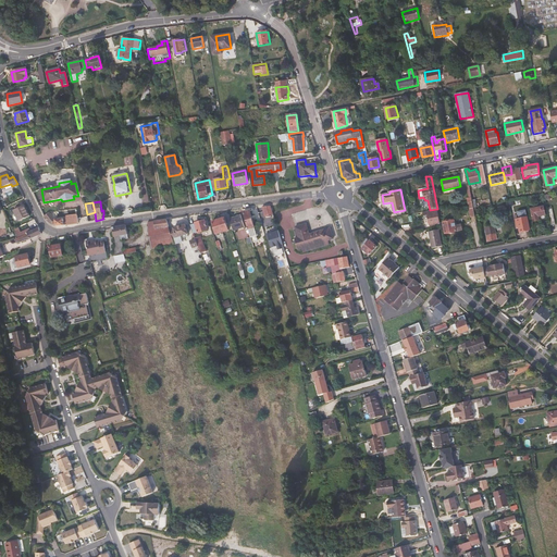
[(29,217),(24,206),(13,211),(15,213),(13,214),(15,220),(17,219),(19,222),(29,217)]
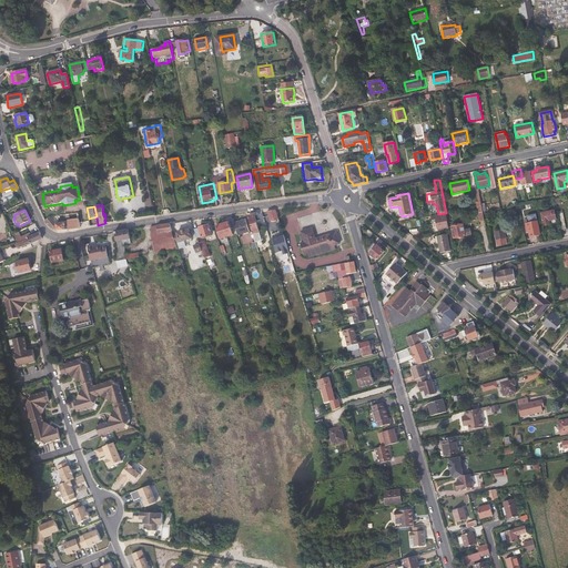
[(279,219),(276,210),(267,211),(271,222),(279,219)]
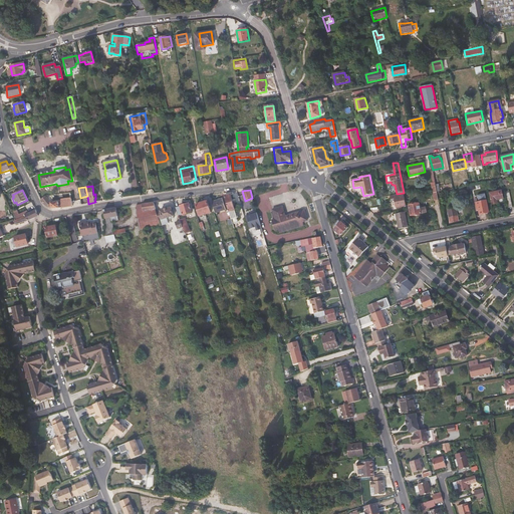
[(503,199),(502,191),(490,193),(492,204),(498,203),(497,200),(503,199)]
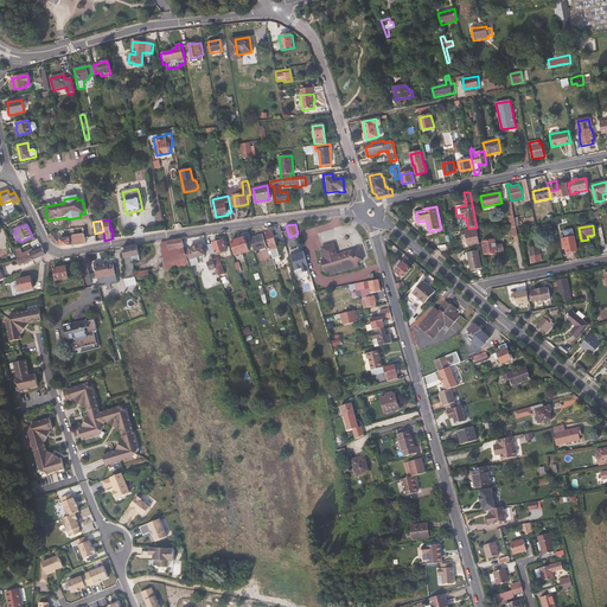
[(85,244),(83,228),(72,229),(74,236),(71,236),(71,237),(61,240),(53,232),(49,236),(49,237),(49,238),(49,240),(57,246),(61,247),(85,244)]
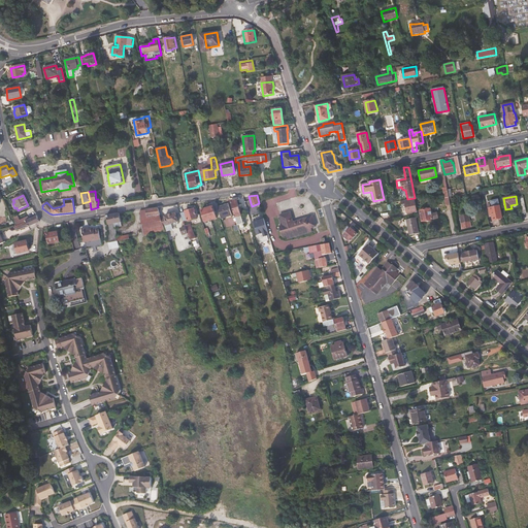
[(418,211),(415,198),(407,199),(401,201),(402,205),(405,204),(407,213),(418,211)]
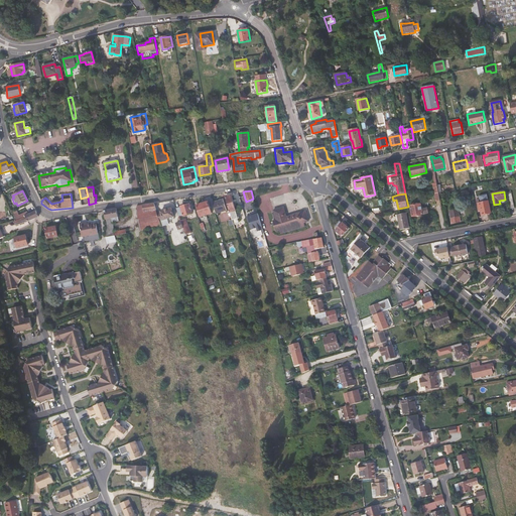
[(236,211),(231,195),(226,197),(229,206),(235,230),(242,228),(240,223),(238,223),(238,221),(236,212),(236,211)]
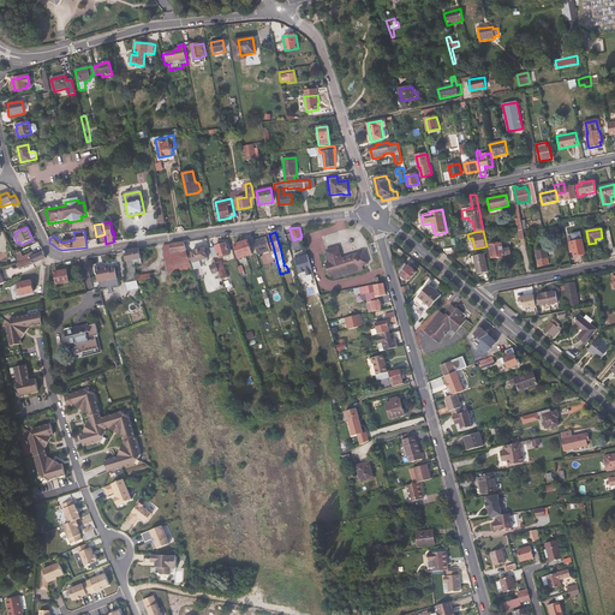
[(270,251),(266,238),(254,242),(258,255),(270,251)]
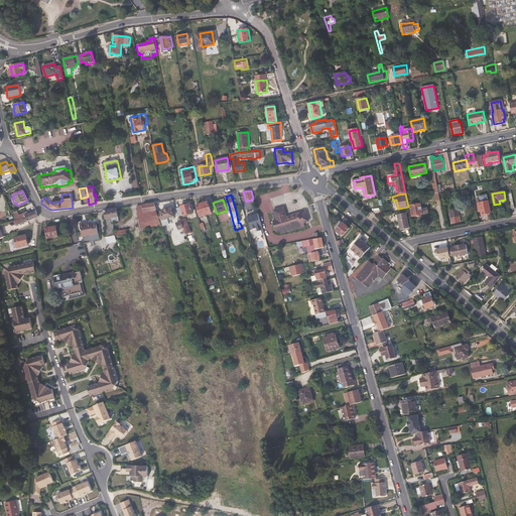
[(212,214),(209,202),(203,204),(207,216),(212,214)]
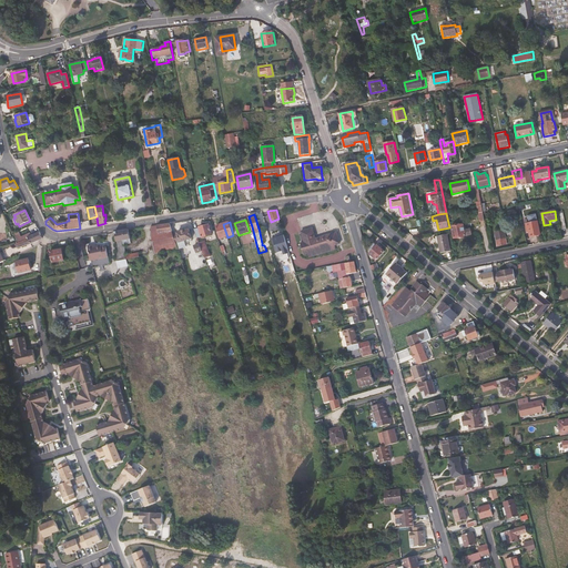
[(540,235),(538,222),(526,224),(527,232),(529,232),(530,237),(540,235)]
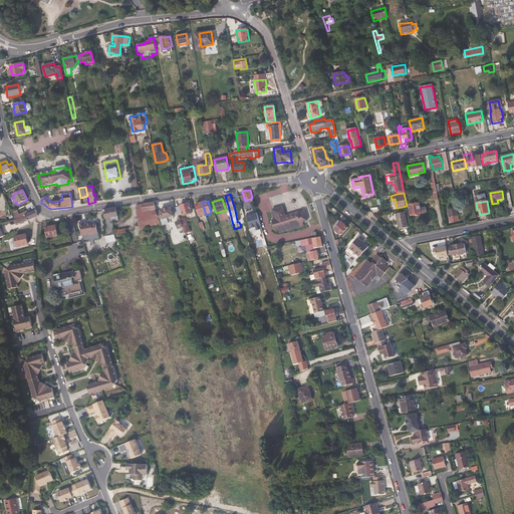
[(154,203),(143,204),(136,206),(141,230),(162,226),(160,221),(157,212),(156,210),(154,203)]
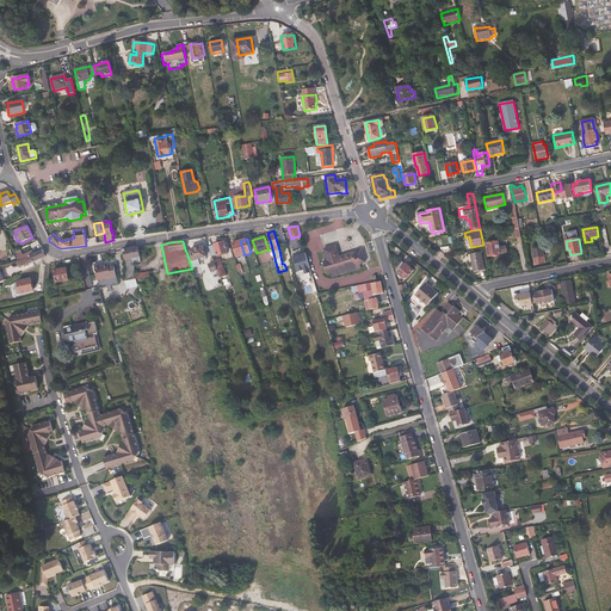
[(245,255),(240,241),(233,244),(238,257),(245,255)]
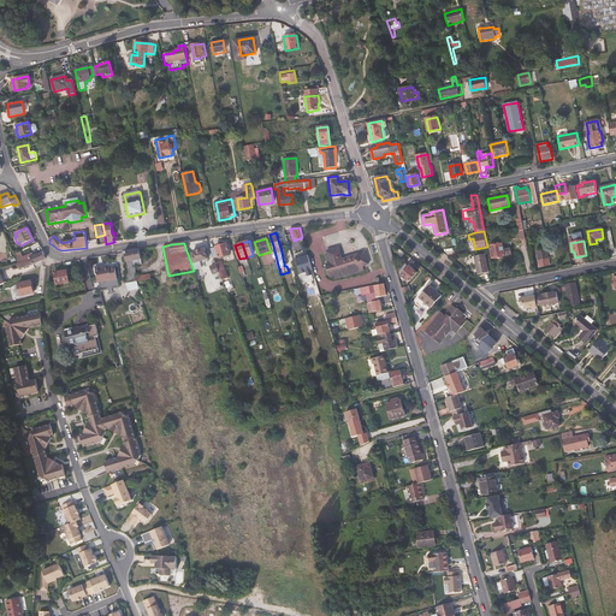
[(230,254),(227,244),(215,247),(215,248),(211,249),(214,259),(218,256),(219,258),(230,254)]
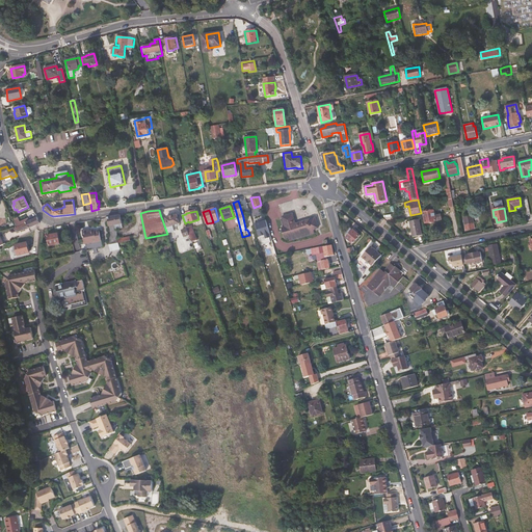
[(442,220),(441,214),(435,215),(434,211),(423,213),(425,223),(442,220)]
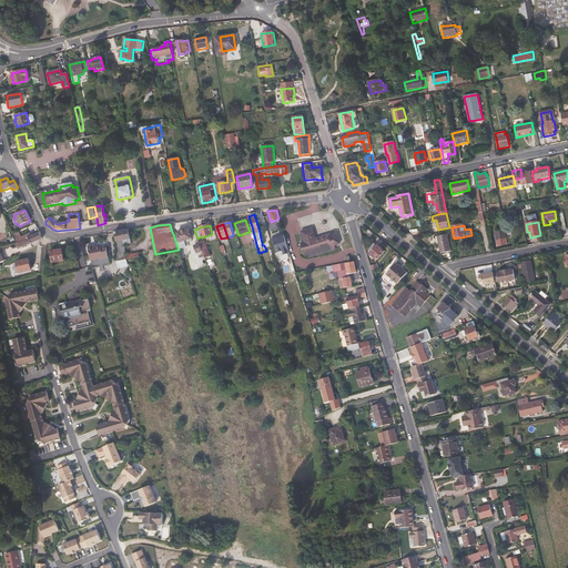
[(335,250),(334,246),(341,244),(336,233),(315,239),(312,229),(301,232),(303,243),(300,244),(303,255),(307,254),(308,259),(335,250)]
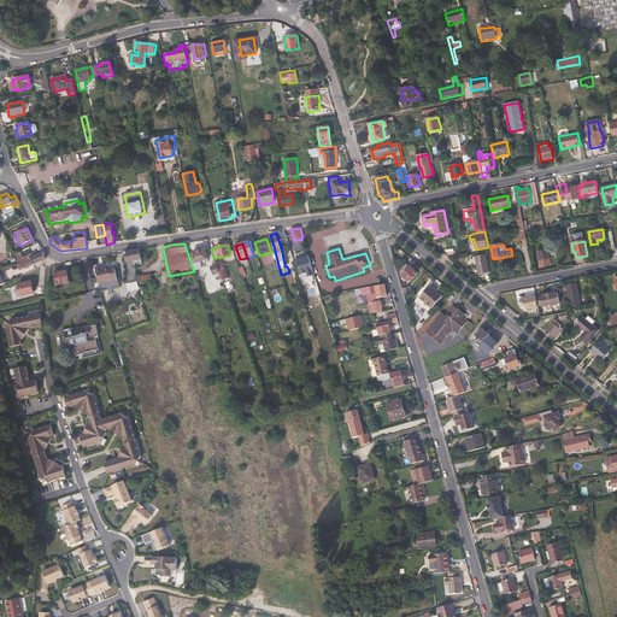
[(136,277),(135,265),(142,264),(141,260),(142,260),(140,250),(124,252),(128,268),(128,270),(127,278),(127,285),(136,282),(152,280),(151,275),(136,277)]
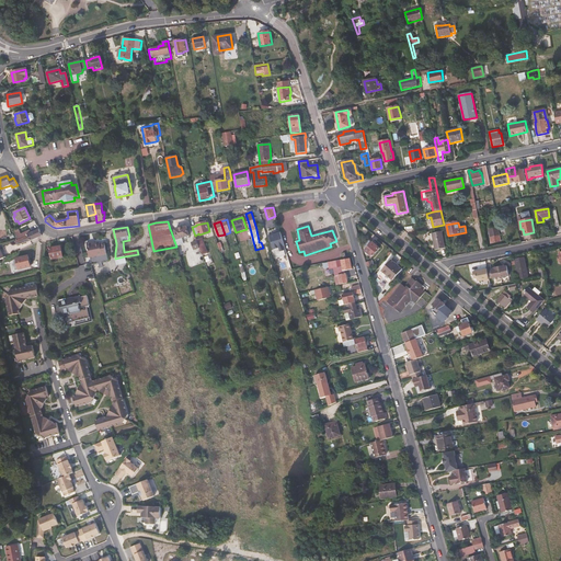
[(191,236),(187,227),(174,230),(176,240),(191,236)]
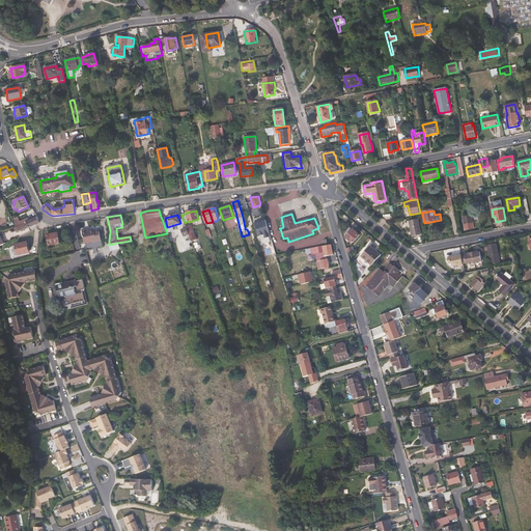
[(39,224),(38,219),(37,217),(29,221),(28,219),(20,222),(18,217),(14,219),(16,224),(17,224),(18,227),(27,223),(29,228),(39,224)]
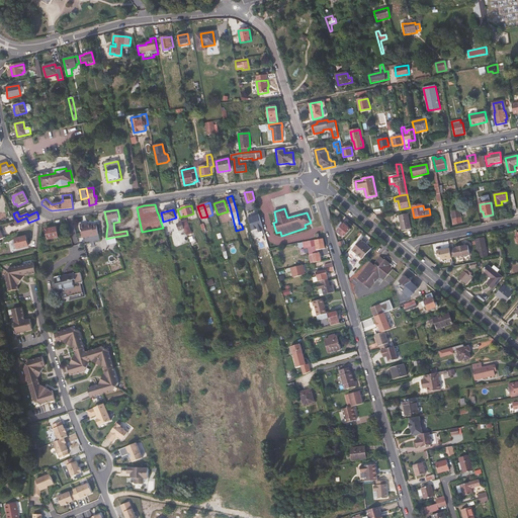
[(411,230),(408,213),(400,216),(403,231),(411,230)]
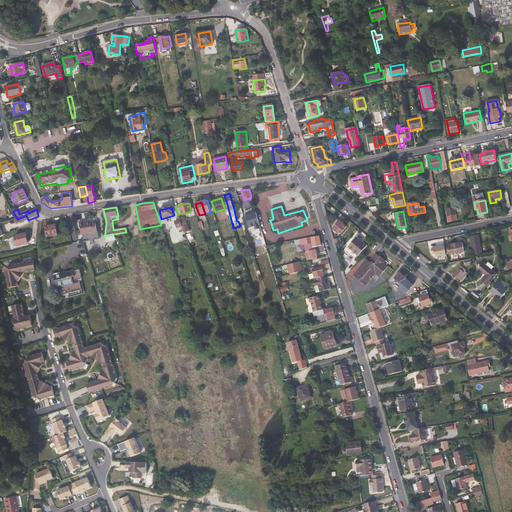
[(457,220),(455,211),(447,213),(449,222),(457,220)]
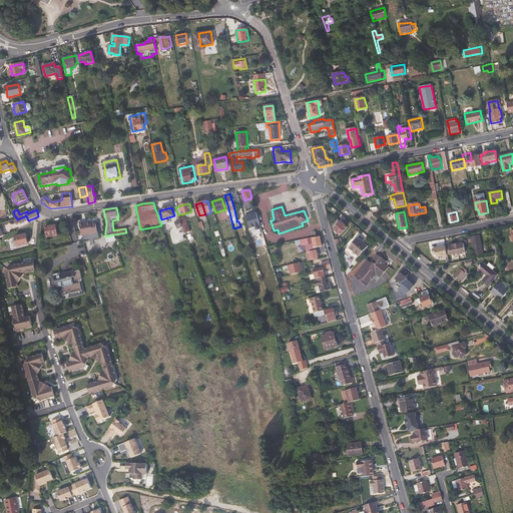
[(260,225),(257,212),(246,215),(247,220),(249,220),(250,223),(253,222),(255,226),(260,225)]
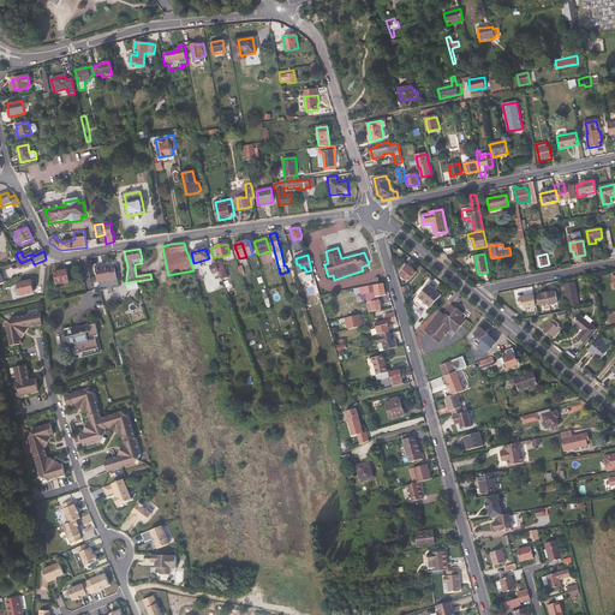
[(34,264),(31,258),(21,263),(18,264),(19,269),(34,264)]
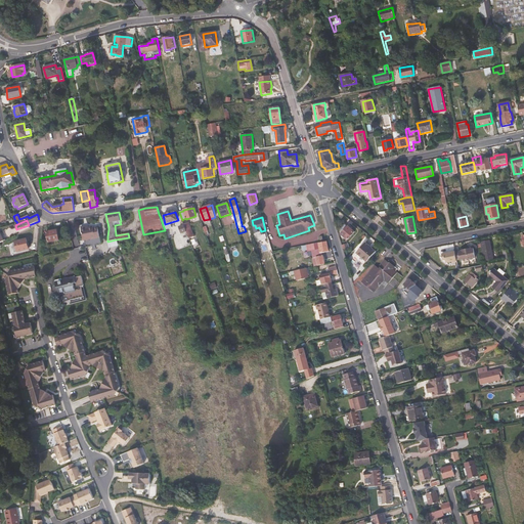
[(194,236),(188,222),(183,224),(184,225),(186,232),(189,238),(194,236)]
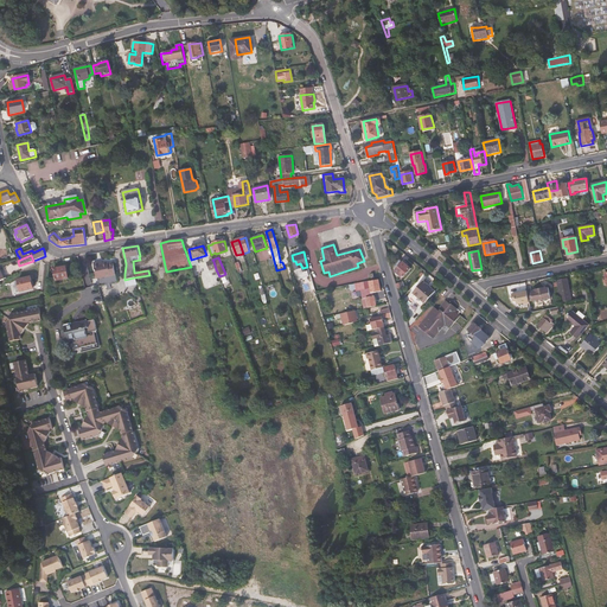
[(403,279),(411,268),(400,259),(394,266),(397,269),(396,273),(403,279)]
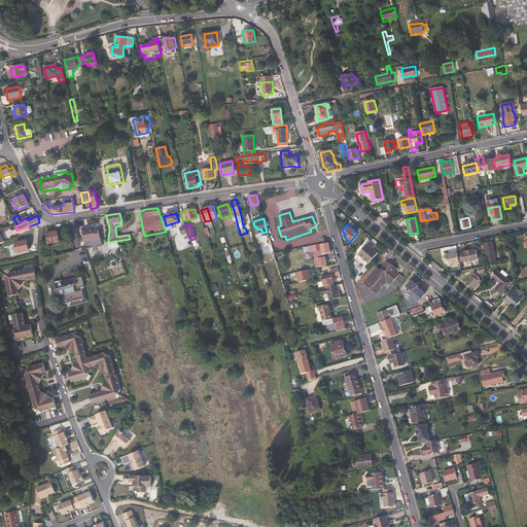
[(104,247),(103,243),(100,227),(96,229),(96,227),(89,229),(89,226),(83,227),(85,241),(86,241),(89,250),(93,249),(93,248),(100,246),(100,248),(104,247)]
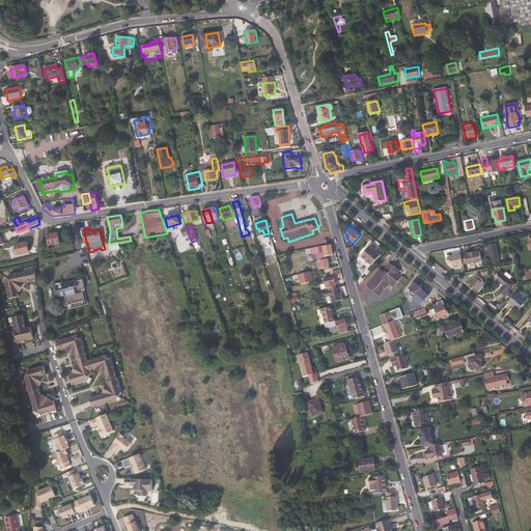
[(59,244),(57,233),(47,235),(49,246),(59,244)]
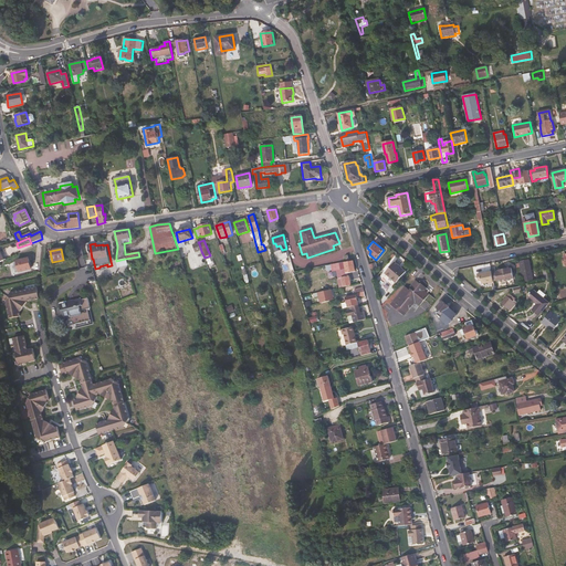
[(31,269),(28,258),(17,261),(20,272),(31,269)]
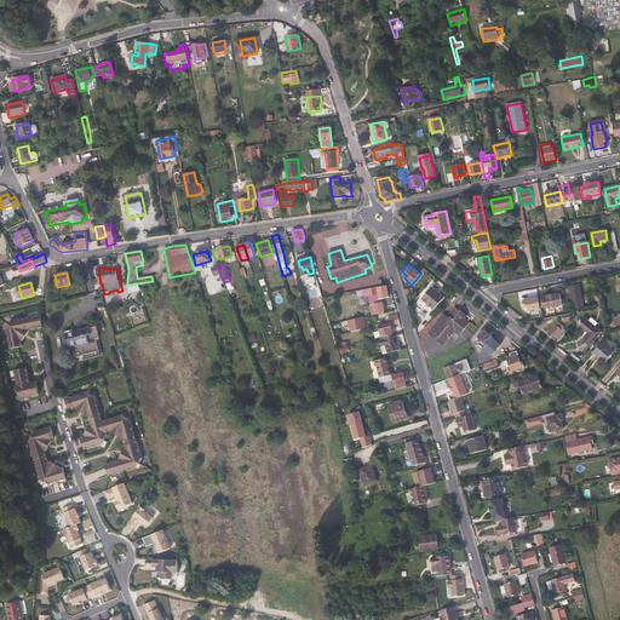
[(580,285),(569,287),(566,287),(567,293),(570,293),(574,309),(584,306),(580,285)]
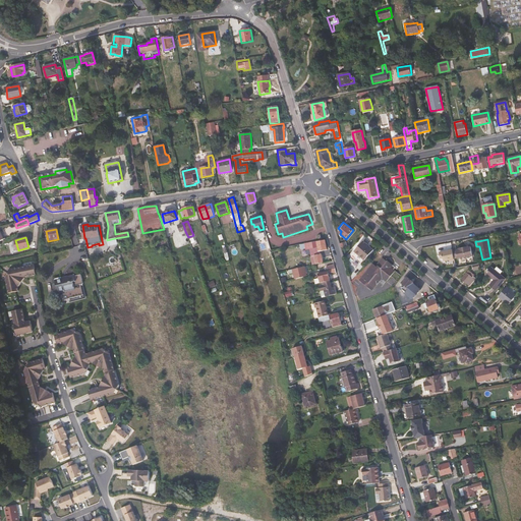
[(169,248),(167,240),(156,243),(158,250),(169,248)]
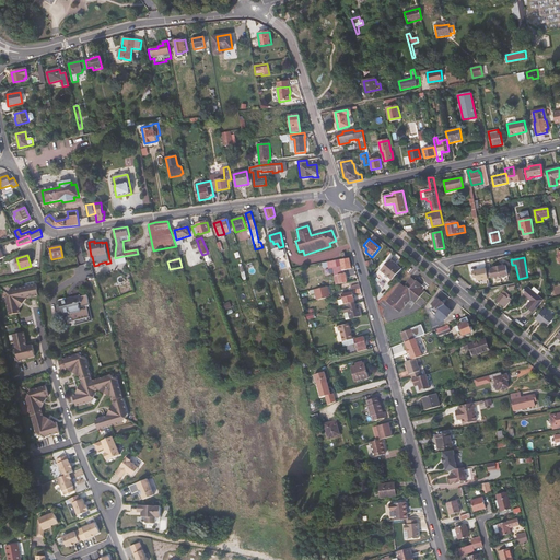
[(351,269),(349,259),(341,260),(341,259),(323,264),(324,267),(328,266),(329,269),(333,269),(337,284),(347,282),(345,273),(343,273),(343,270),(351,269)]
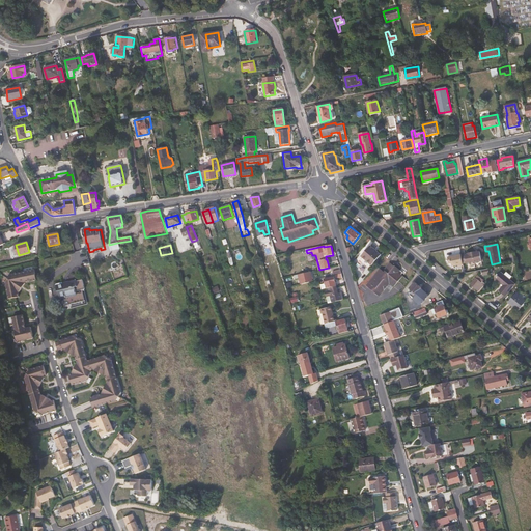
[(382,255),(370,246),(361,256),(371,266),(382,255)]
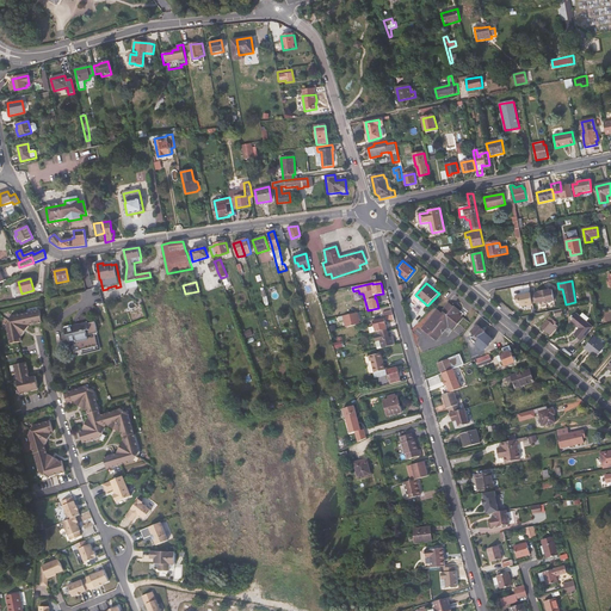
[(555,300),(553,290),(548,291),(548,290),(541,292),(541,294),(531,295),(534,304),(538,303),(538,306),(542,304),(542,306),(553,303),(553,302),(555,302),(555,300)]
